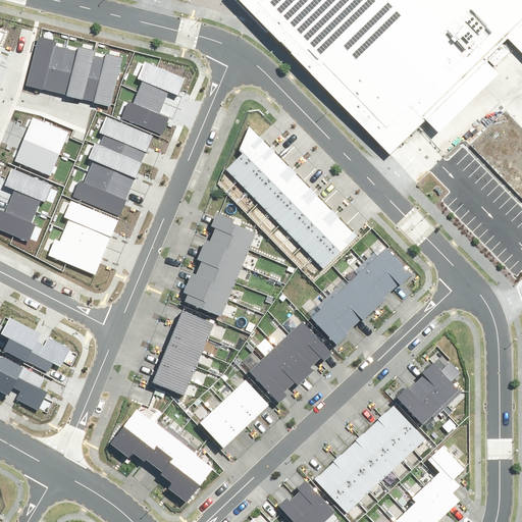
[(521,0),(237,0),(261,24),(267,31),(270,29),(389,152),(425,117),(439,131),(498,70),(485,58),(508,36),(521,50),(521,0)]
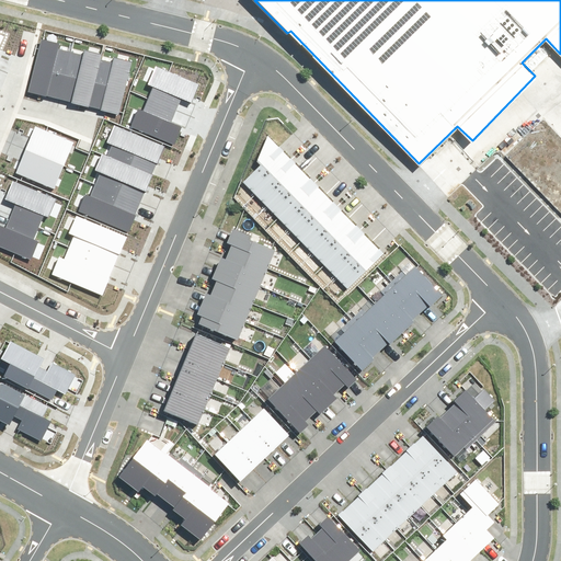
[(42,39),(30,92),(59,99),(70,52),(58,49),(60,44),(42,39)]
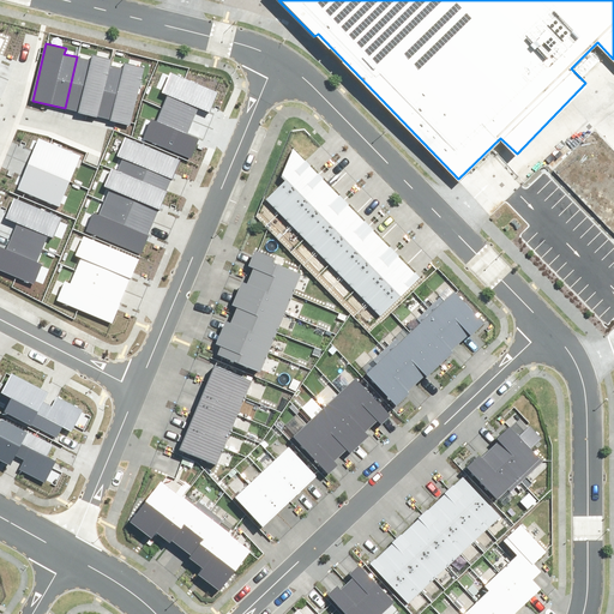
[(65,108),(98,116),(110,65),(112,59),(91,54),(90,60),(77,56),(65,108)]
